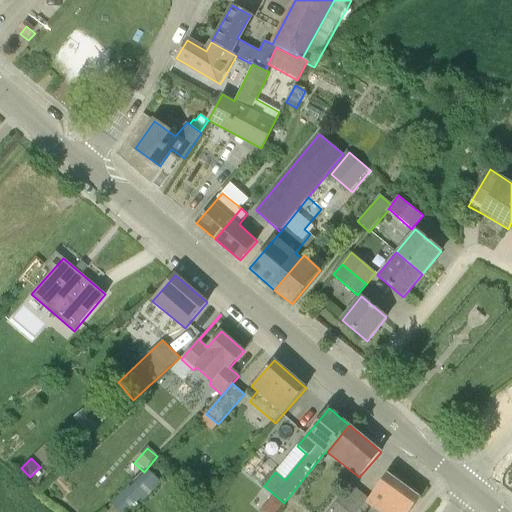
[(125,511),(140,498),(142,500),(160,482),(148,469),(130,487),(129,485),(110,503),(118,511),(125,511)]
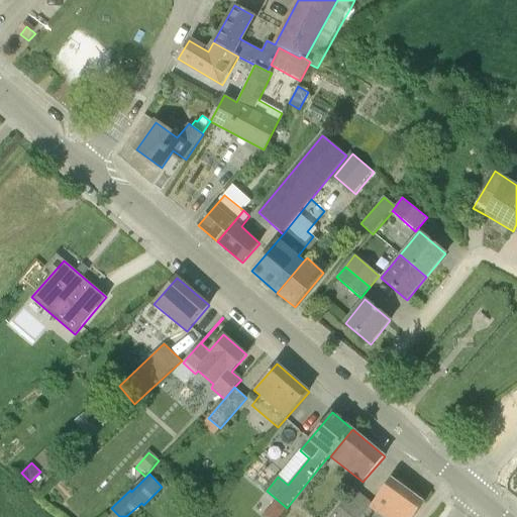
[(413,516),(424,503),(391,479),(373,504),(371,506),(379,512),(376,516),(413,516)]
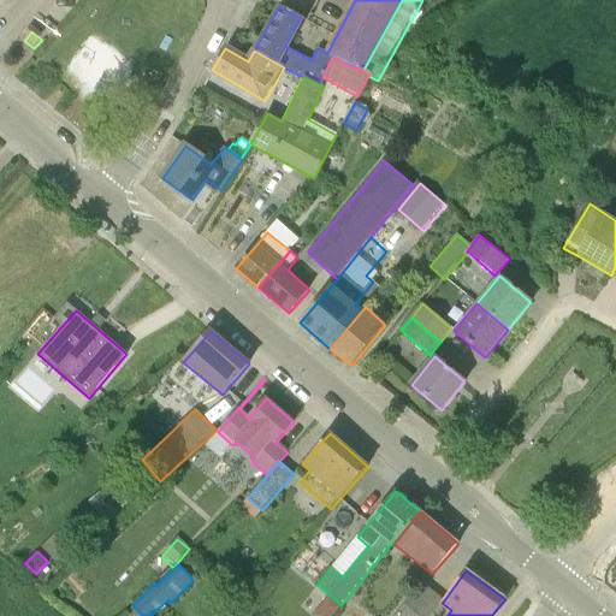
[(431,615),(442,603),(444,600),(422,582),(395,615),(431,615)]
